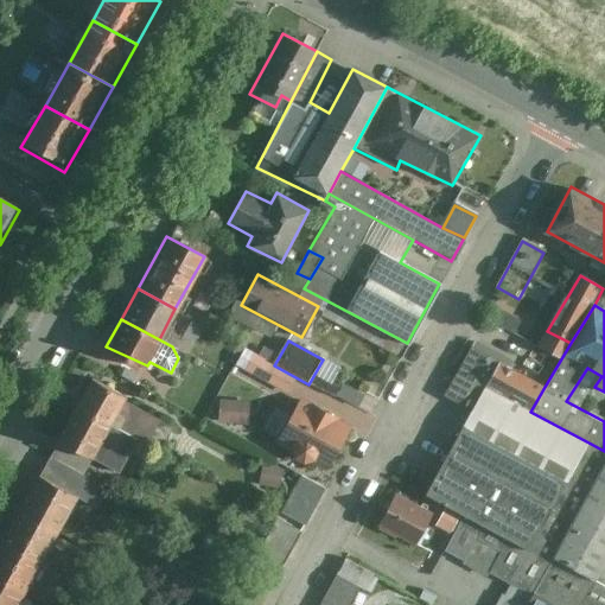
[(485,388),(501,363),(471,349),(458,371),(485,388)]
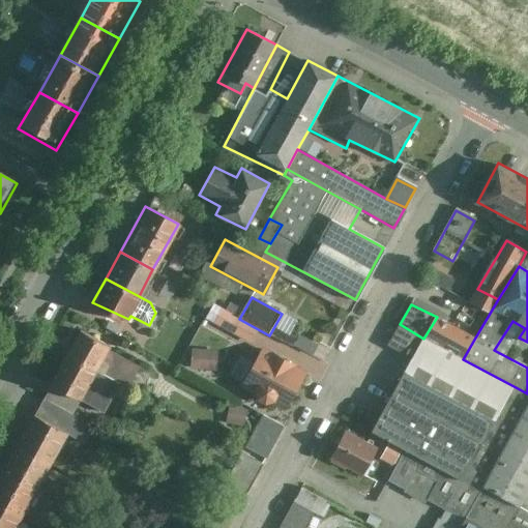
[(475,338),(437,317),(423,339),(463,359),(475,338)]
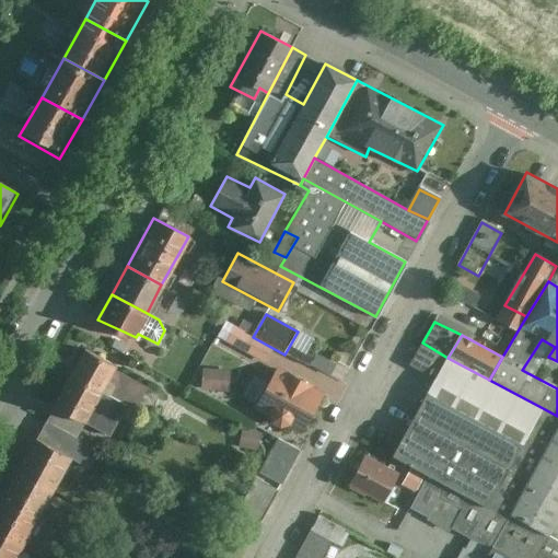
[(436,380),(448,358),(422,343),(409,367),(436,380)]
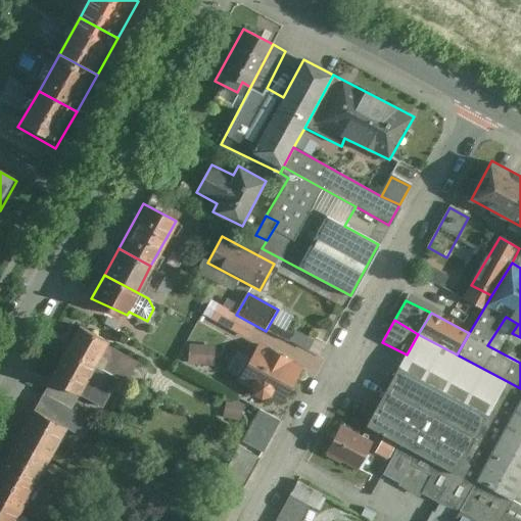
[(107,342),(75,328),(62,350),(116,378),(127,383),(138,363),(105,346),(107,342)]
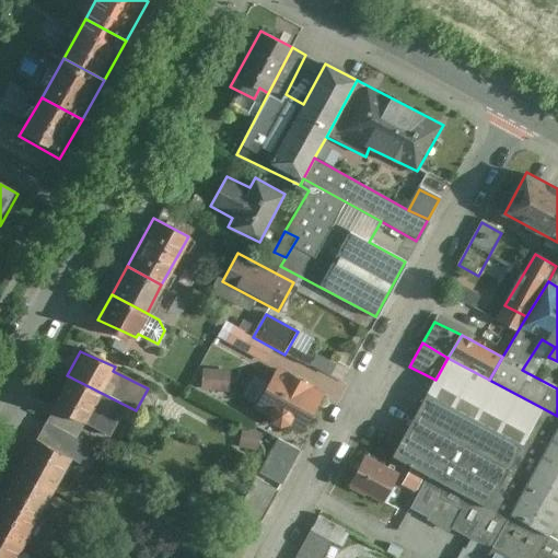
[(413,417),(510,469),(545,409),(489,380),(448,358),(436,380),(413,417)]
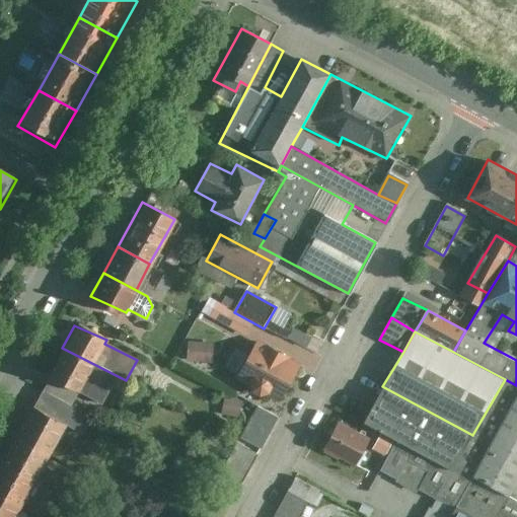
[(300,365),(255,342),(235,379),(280,402),(300,365)]
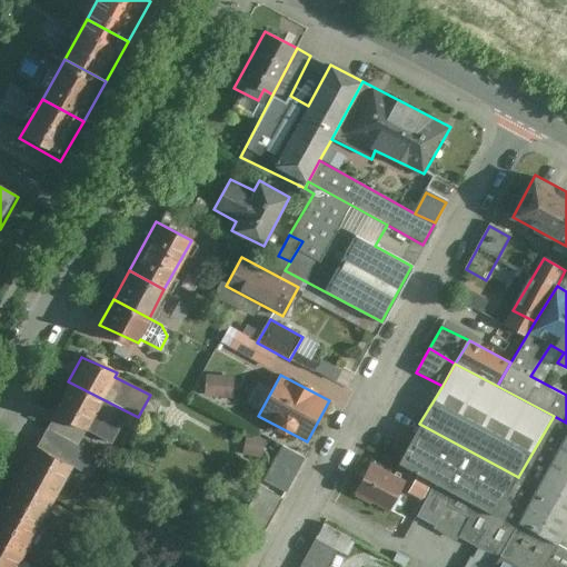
[(208,397),(236,398),(238,378),(209,376),(208,397)]
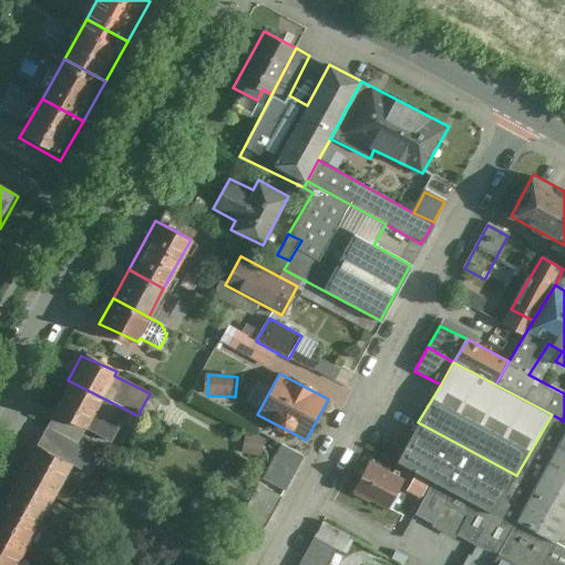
[(109,442),(126,410),(68,380),(51,410),(54,412),(85,430),(109,442)]
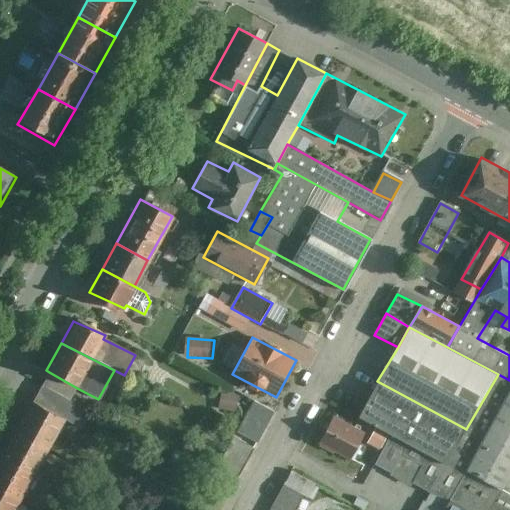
[(77,388),(49,372),(41,386),(70,402),(77,388)]
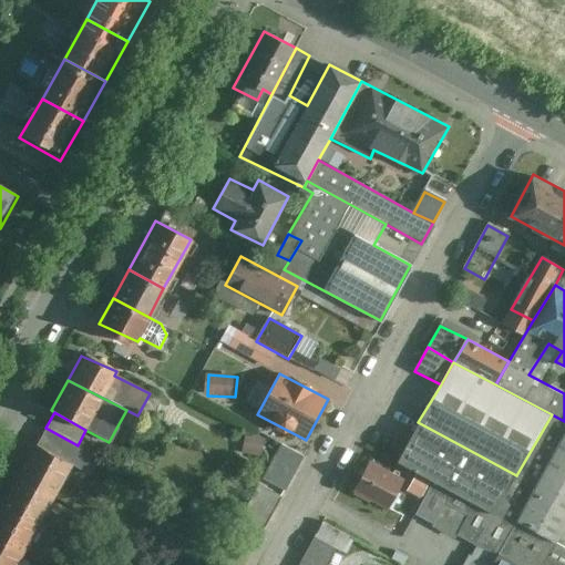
[(397,464),(435,482),(495,514),(516,475),(418,422),(397,464)]
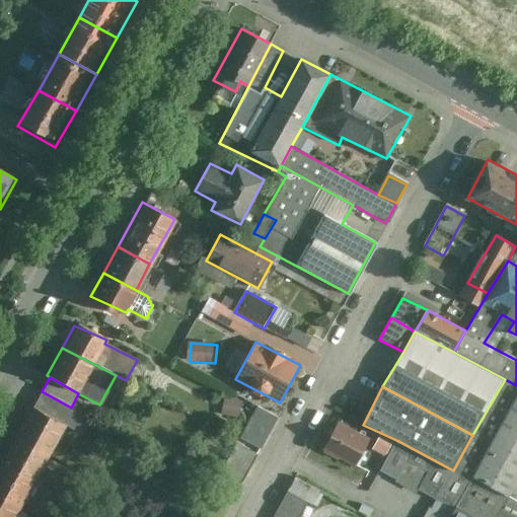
[(71,408),(42,391),(33,407),(65,425),(82,434),(90,418),(71,408)]
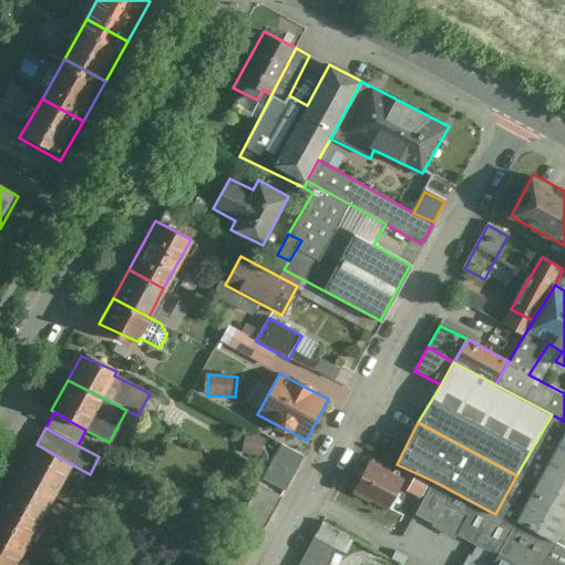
[(555,542),(564,523),(564,433),(517,524),(555,542)]
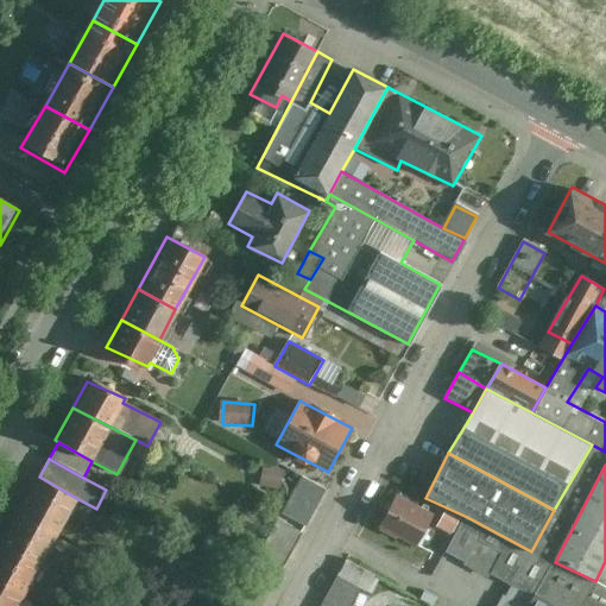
[(76,498),(39,477),(36,475),(21,503),(62,524),(76,498)]
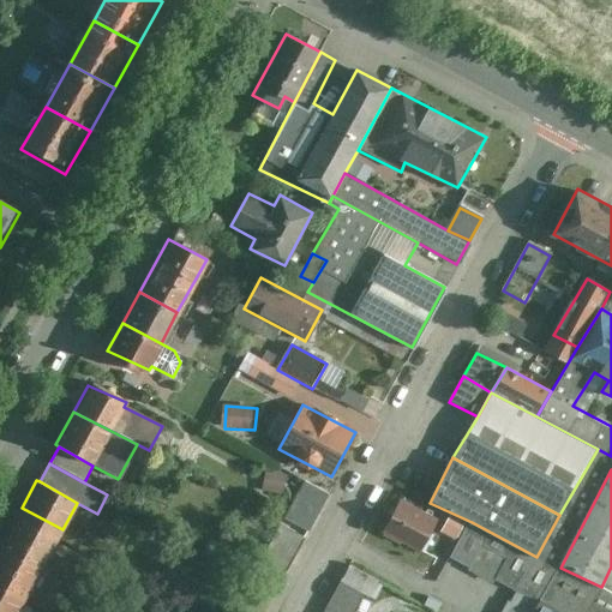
[(309,531),(328,497),(304,484),(286,519),(309,531)]
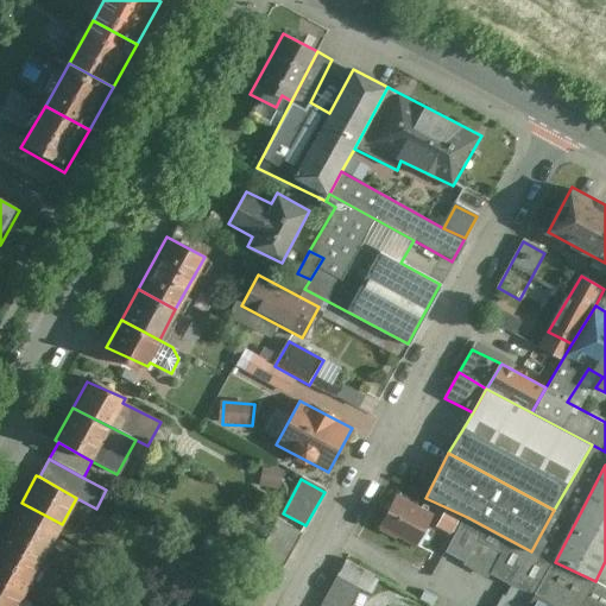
[(433,517),(396,497),(378,530),(414,549),(433,517)]
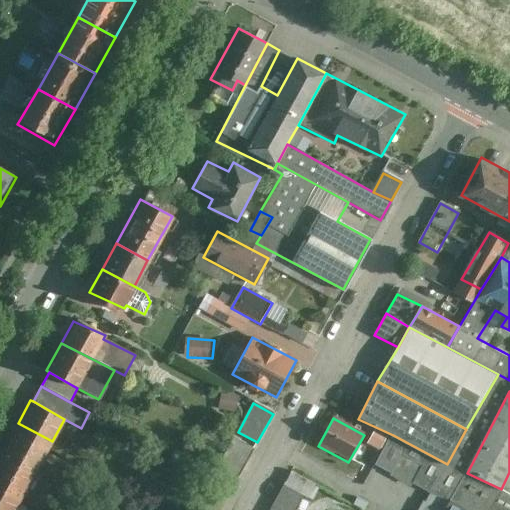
[(32,475),(52,441),(18,423),(0,454),(0,458),(32,475)]
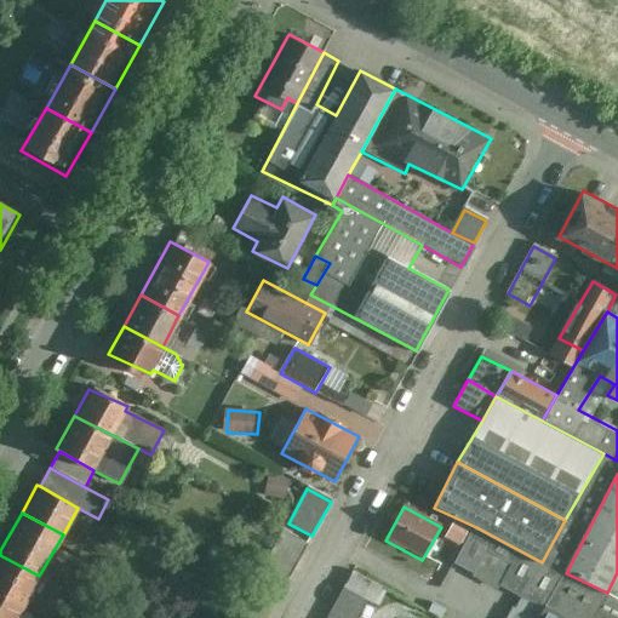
[(539,617),(566,573),(542,562),(476,527),(455,567),(516,598),(504,617),(539,617)]
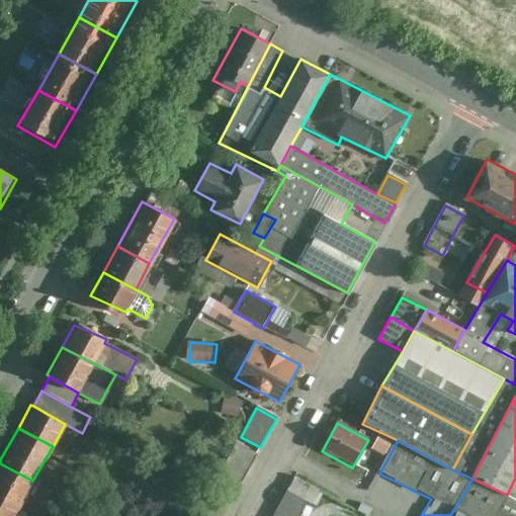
[(237,490),(256,454),(236,444),(218,479),(237,490)]
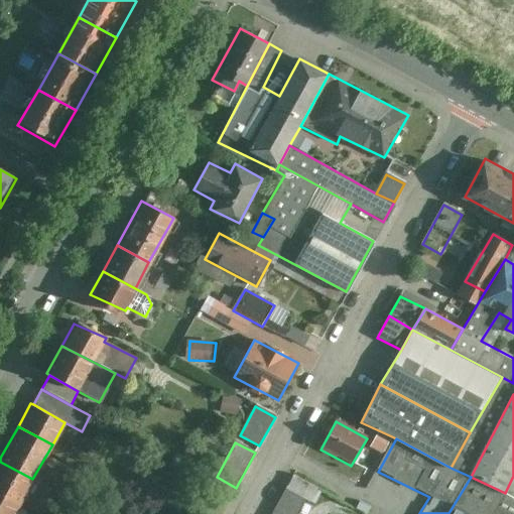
[(0,493),(19,504),(32,479),(0,462),(0,493)]
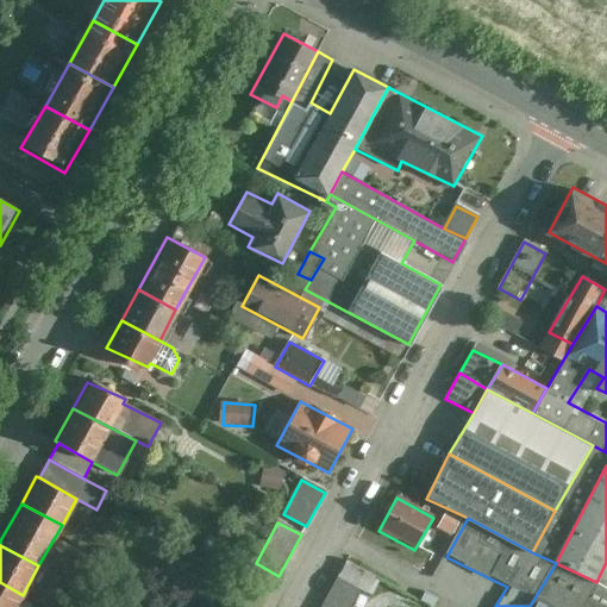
[(350,606),(368,575),(346,563),(321,606),(350,606)]
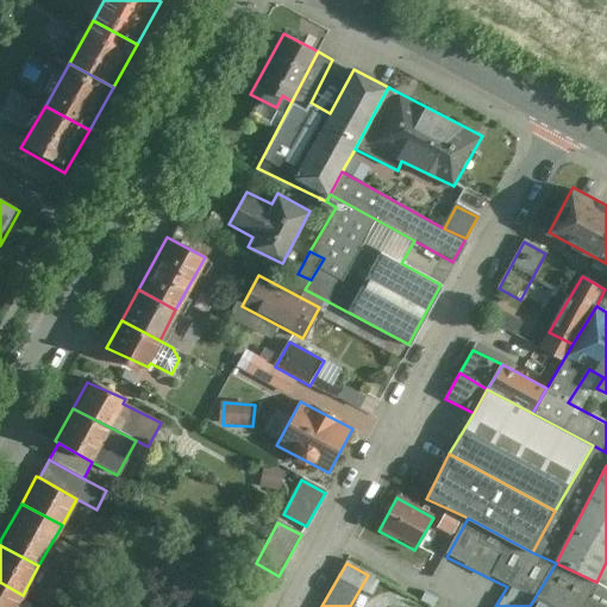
[(606,606),(606,587),(596,582),(556,563),(530,606),(606,606)]
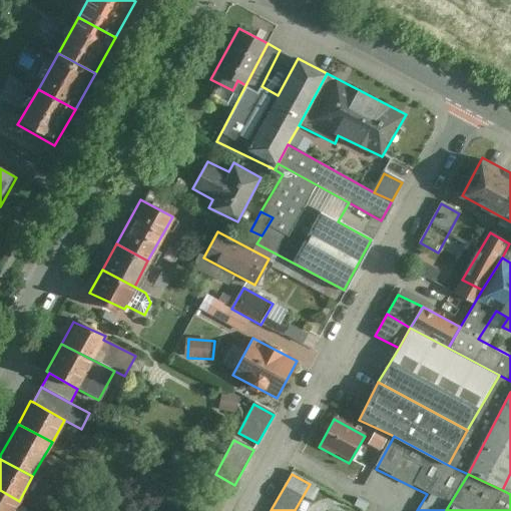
[(13,510),(19,501),(0,490),(0,510),(13,510)]
